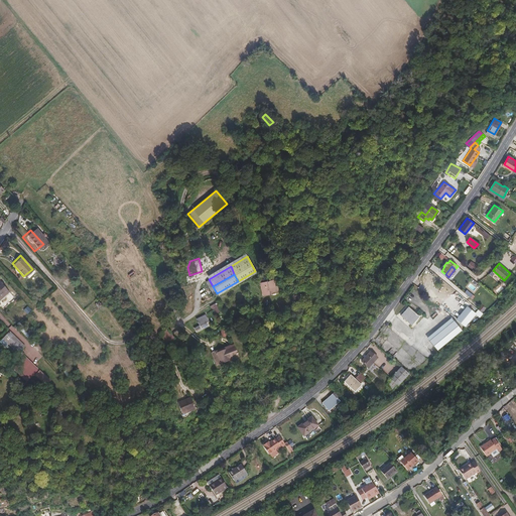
[(275,282),(274,277),(262,280),(265,291),(273,289),(273,287),(276,286),(275,282)]
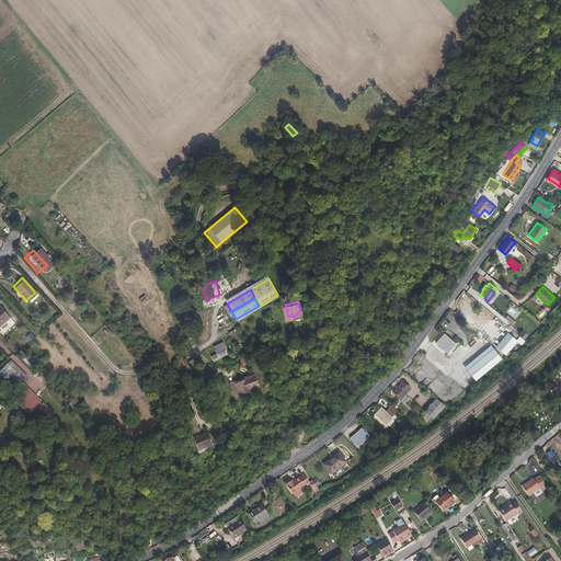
[(505,315),(502,321),(512,328),(516,321),(505,315)]
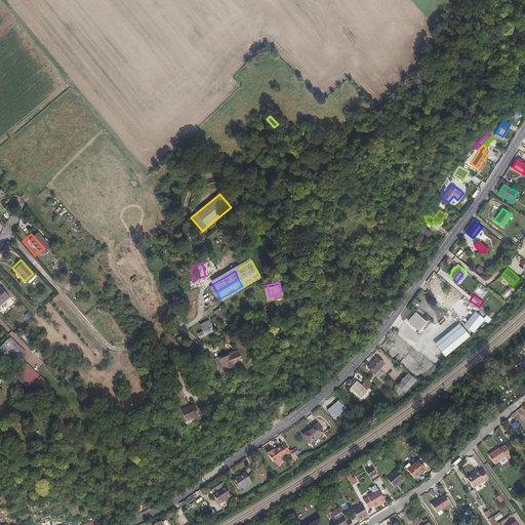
[(226,314),(219,306),(212,311),(218,318),(226,314)]
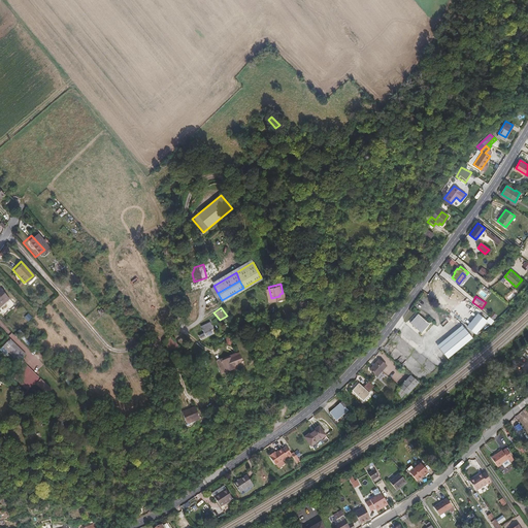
[(428,324),(418,314),(409,322),(420,332),(428,324)]
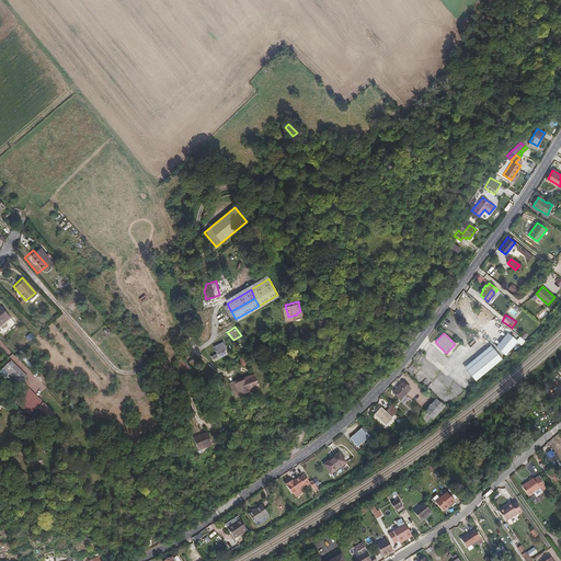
[(469,343),(476,348),(484,339),(479,333),(469,343)]
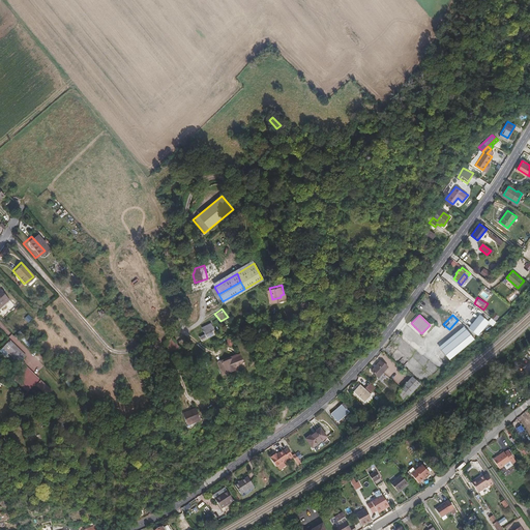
[(489,323),(479,316),(469,329),(478,335),(489,323)]
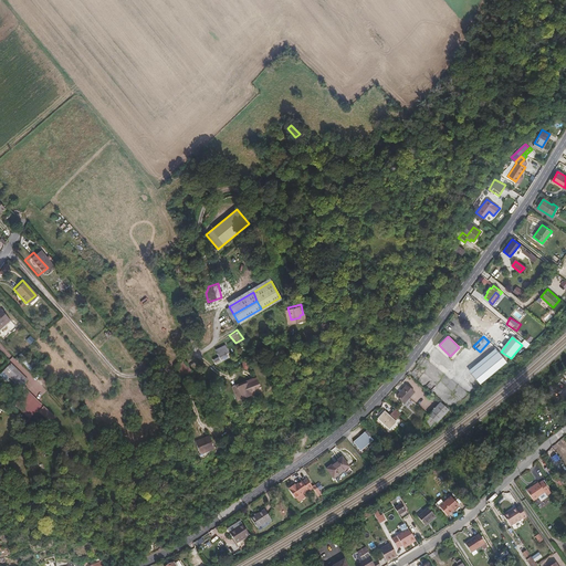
[(229,359),(228,356),(227,354),(229,353),(227,348),(217,353),(220,359),(213,363),(216,367),(222,364),(229,359)]
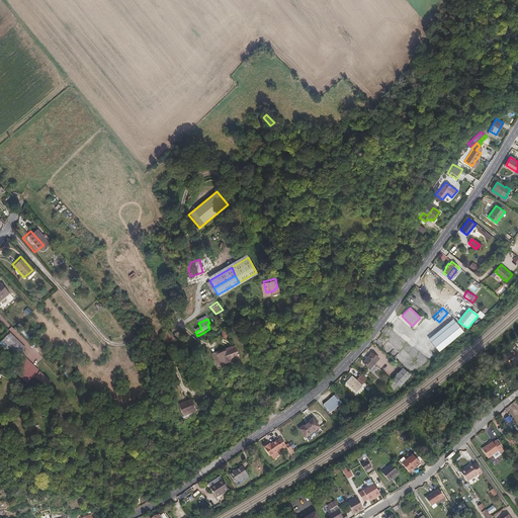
[(462,332),(452,321),(448,324),(449,326),(431,342),(439,351),(462,332)]
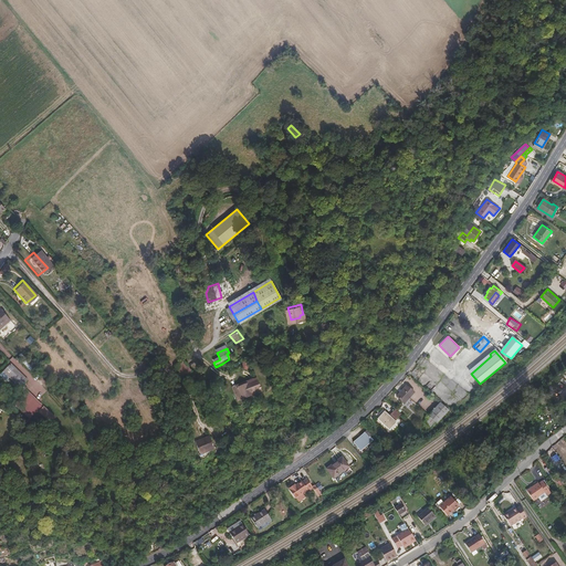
[(196,377),(182,360),(175,366),(188,384),(196,377)]
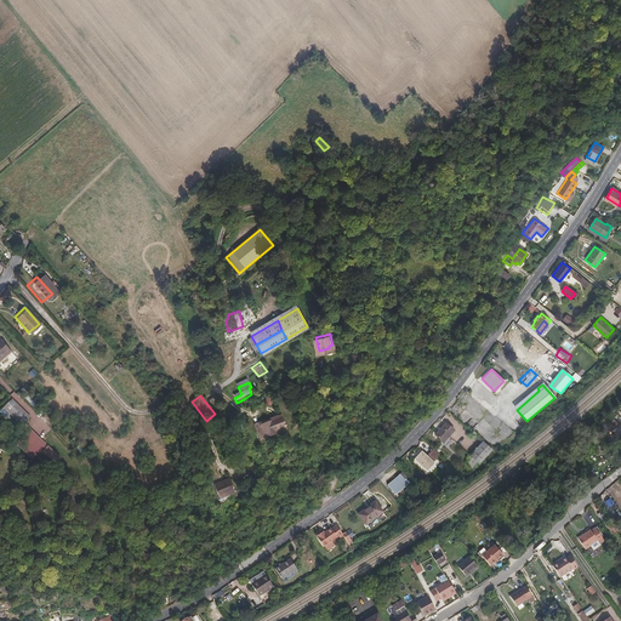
[(30,416),(15,398),(13,400),(29,417),(30,416)]
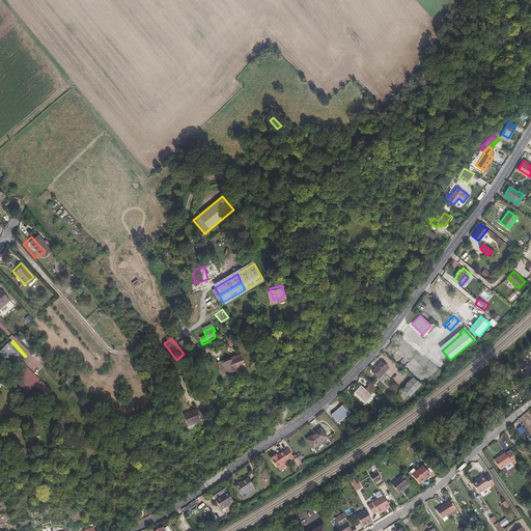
[(25,357),(11,342),(5,347),(9,353),(19,363),(25,357)]
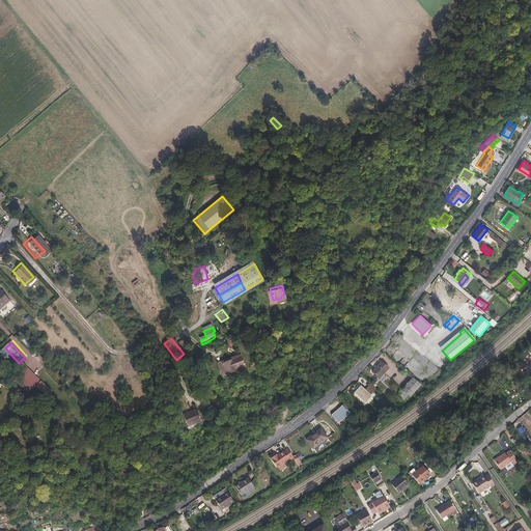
[(19,363),(9,353),(8,354),(18,364),(19,363)]
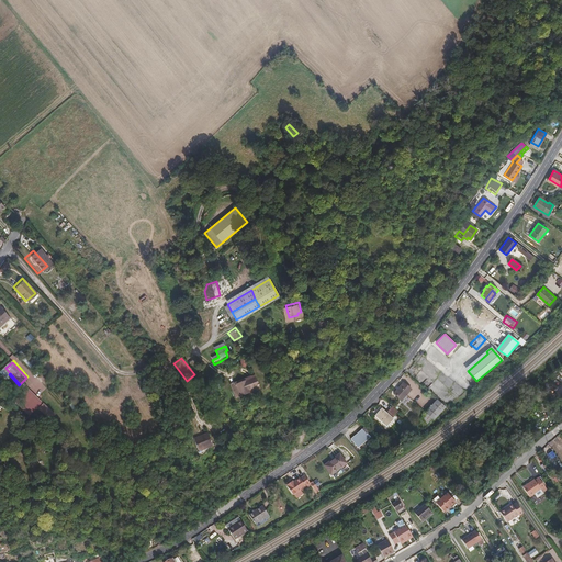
[(258,390),(253,375),(245,379),(246,381),(235,385),(239,396),(258,390)]
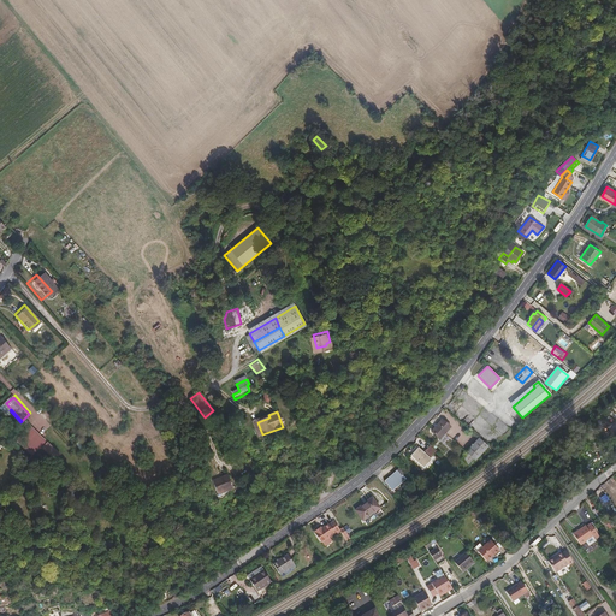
[(262,434),(258,422),(270,418),(268,415),(252,421),(258,437),(262,434)]
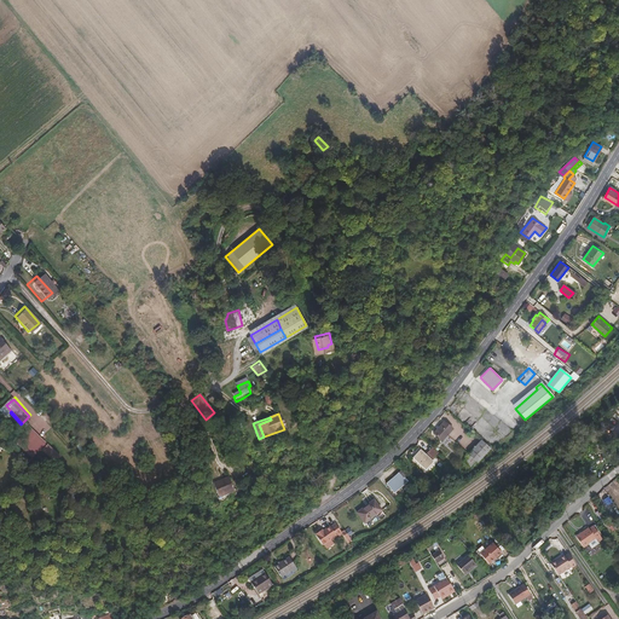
[(440,440),(451,429),(443,421),(432,432),(440,440)]
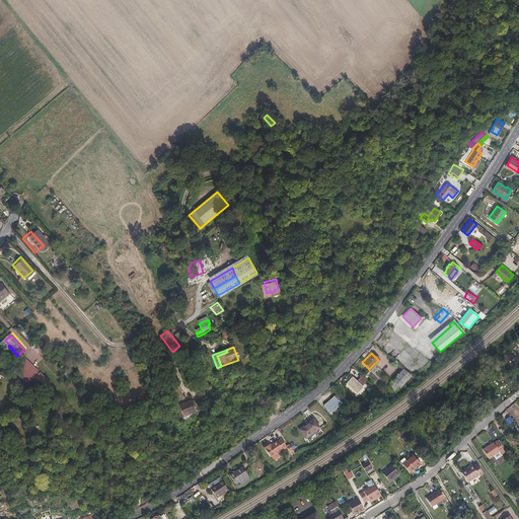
[(21,363),(34,376),(38,373),(25,360),(21,363)]
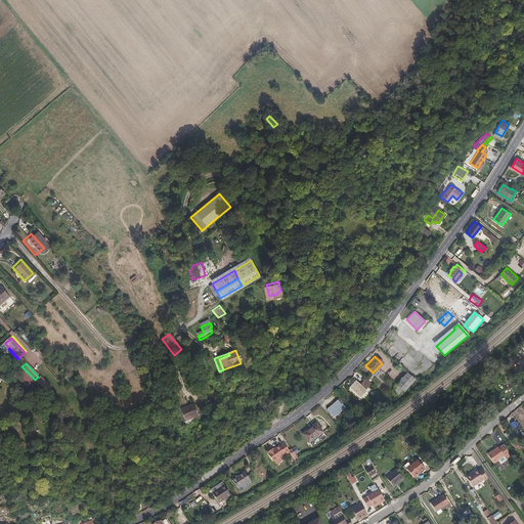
[(404,373),(395,364),(393,366),(402,375),(404,373)]
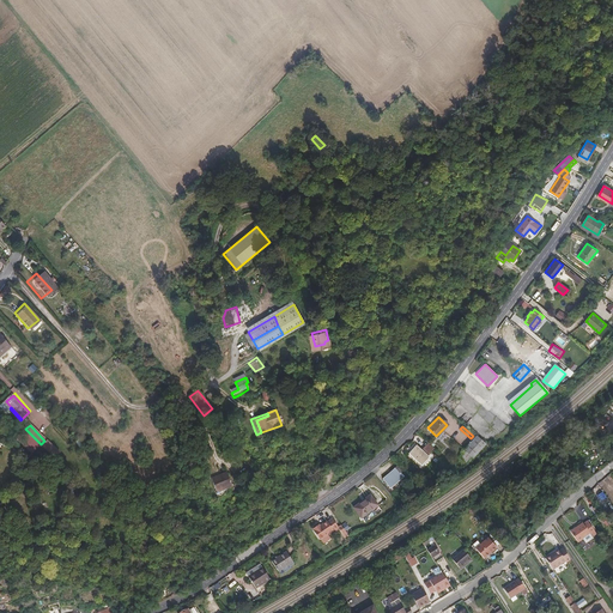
[(35,449),(41,444),(25,429),(20,434),(35,449)]
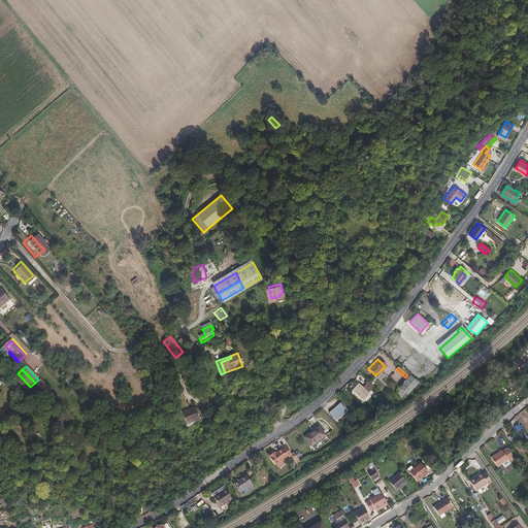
[(30,387),(18,373),(13,377),(27,391),(30,387)]
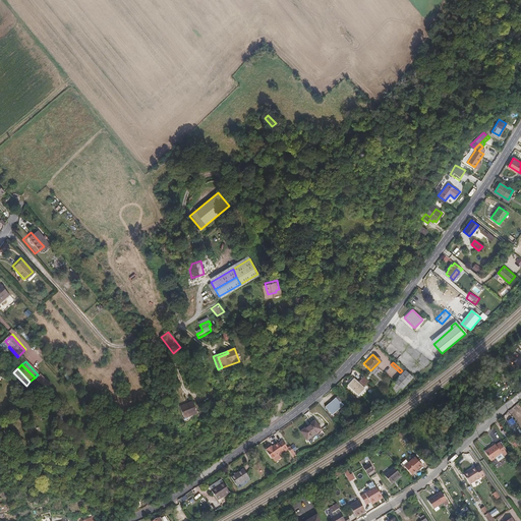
[(394,380),(384,370),(383,371),(393,382),(394,380)]
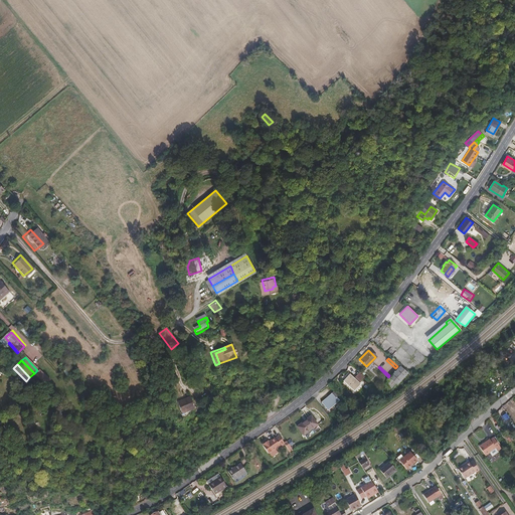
[(388,377),(378,367),(377,367),(387,377),(388,377)]
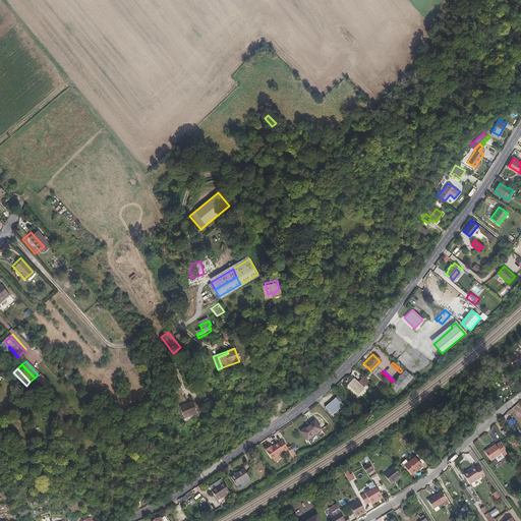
[(411,379),(403,371),(400,374),(408,382),(411,379)]
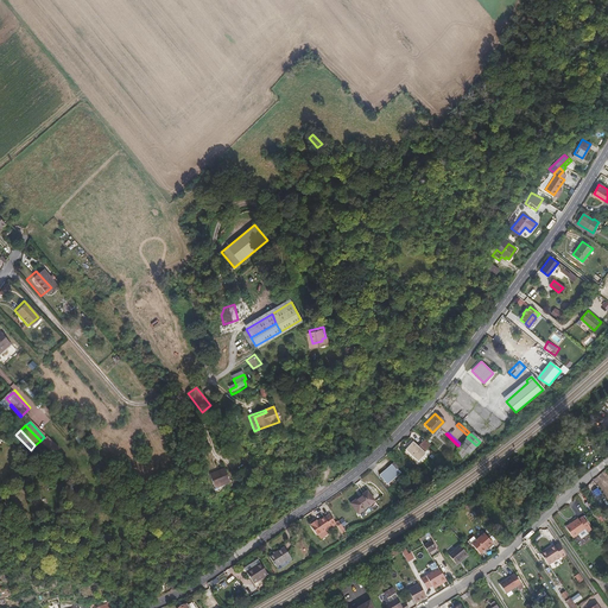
[(467,455),(476,445),(467,437),(458,445),(467,455)]
